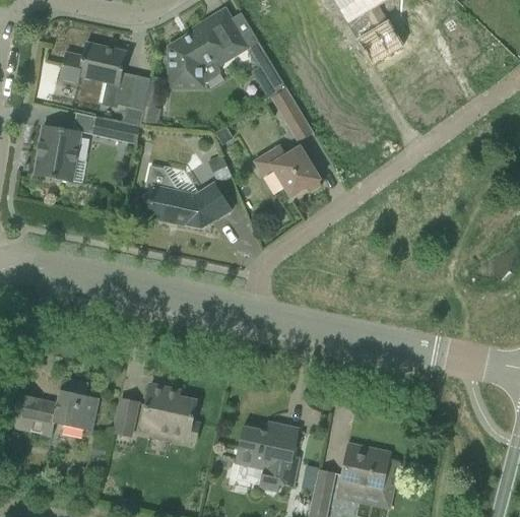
[(303,0),(300,2),(308,19),(319,11),(313,0),(303,0)]
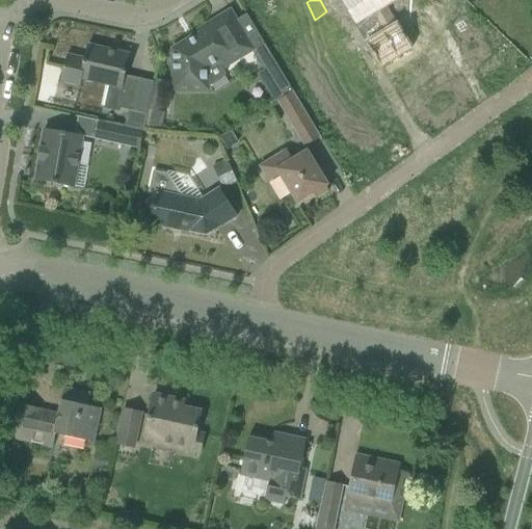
[(366,42),(380,65),(411,47),(386,4),(392,0),(343,0),(356,22),(368,40),(366,42)]
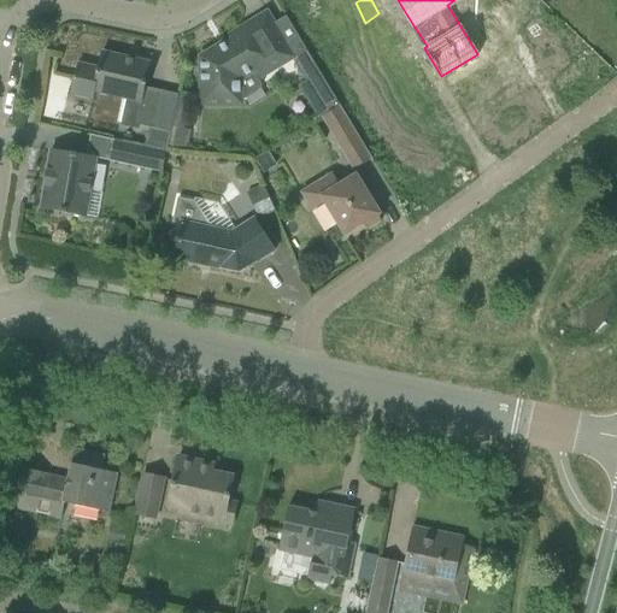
[(526,9),(513,17),(518,24),(530,16),(526,9)]
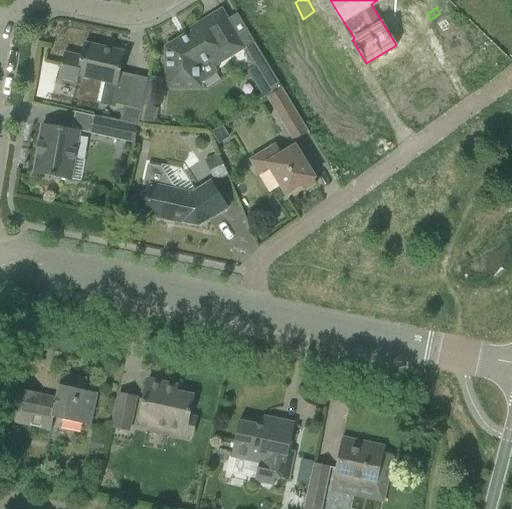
[(182,39),(180,37),(166,45),(166,85),(201,85),(200,65),(211,58),(215,64),(244,46),(221,8),(189,28),(191,30),(187,33),(188,35),(182,39)]
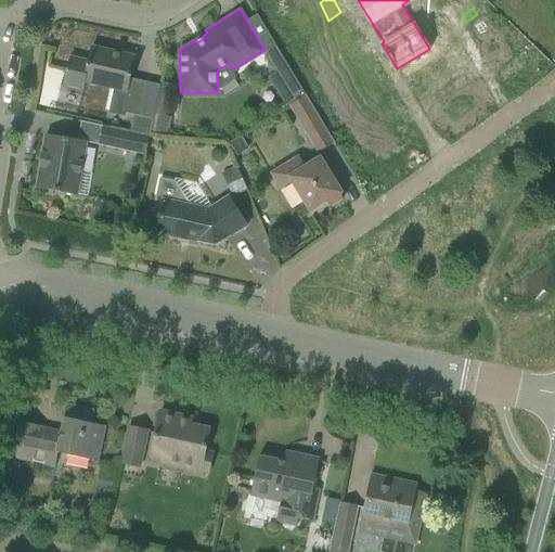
[(129,130),(150,135),(150,131),(153,118),(140,115),(147,81),(130,77),(134,55),(91,46),(89,58),(69,53),(63,85),(84,88),(86,80),(105,85),(114,87),(131,90),(126,112),(133,113),(129,130)]
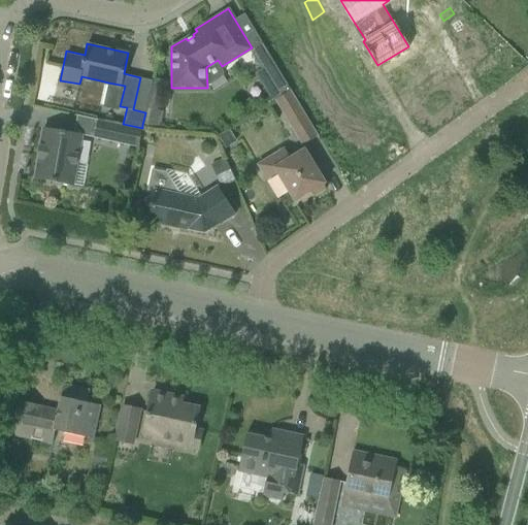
[(278,69),(263,78),(274,99),(291,89),(278,69)]
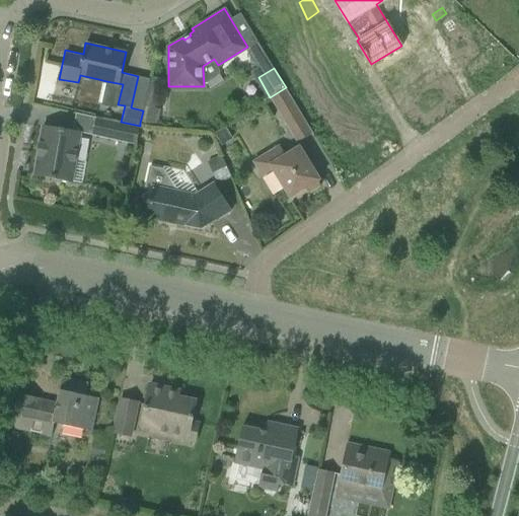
[(313,132),(286,87),(270,97),(297,142),(313,132)]
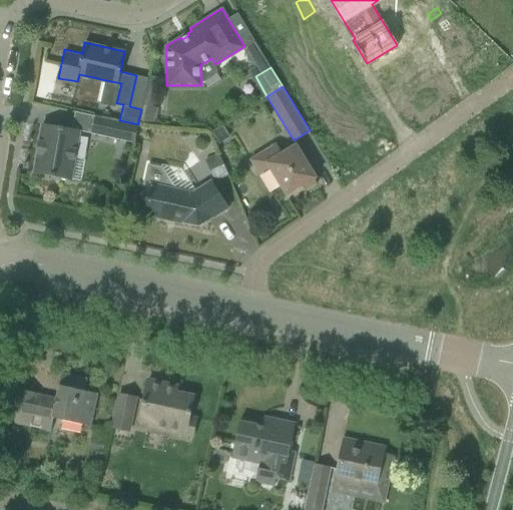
[(141,109),(138,121),(153,125),(157,107),(142,103),(141,109)]
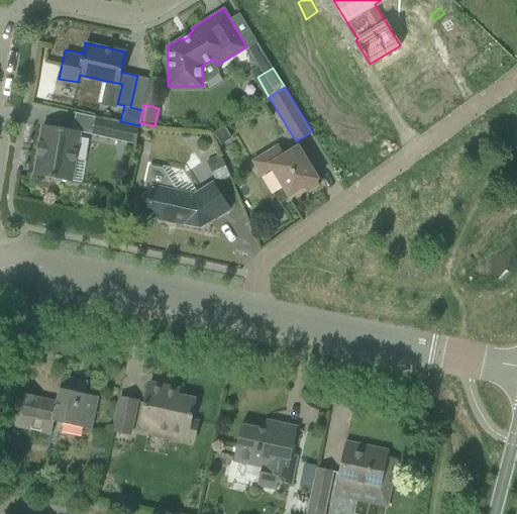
[(96,115),(92,133),(135,143),(139,125),(96,115)]
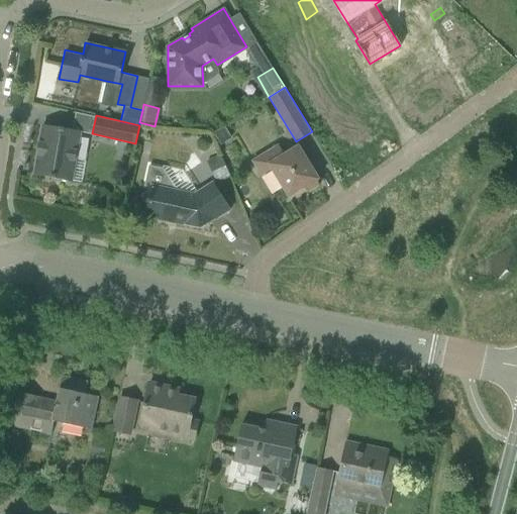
[(80,130),(42,124),(39,141),(38,141),(36,153),(37,153),(34,174),(72,181),(80,130)]
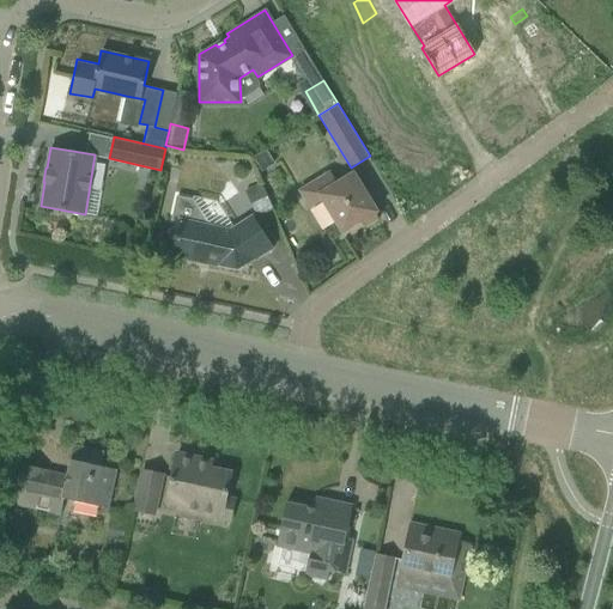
[(266,150),(253,157),(261,172),(275,164),(266,150)]
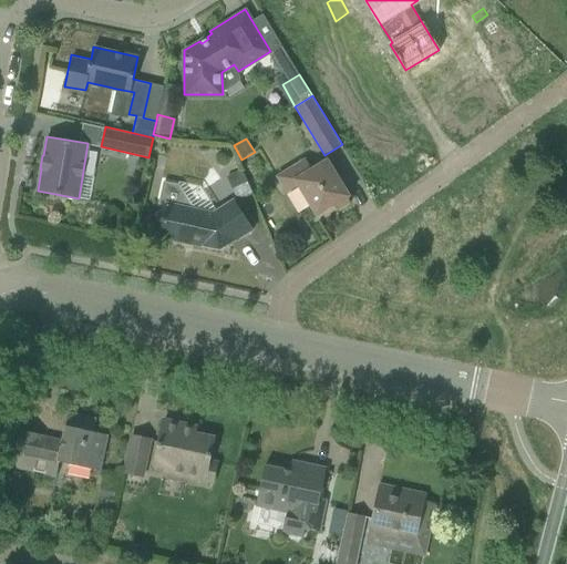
[(306,157),(277,175),(287,192),(298,185),(317,215),(333,205),(337,209),(350,202),(348,196),(349,195),(328,159),(311,168),(306,157)]
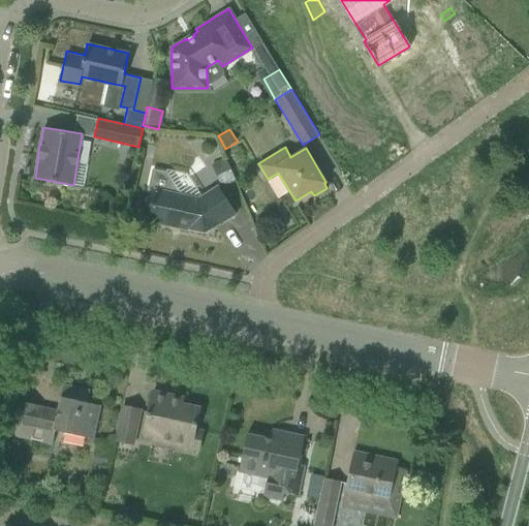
[(225,157),(212,164),(220,183),(222,182),(224,186),(236,180),(225,157)]
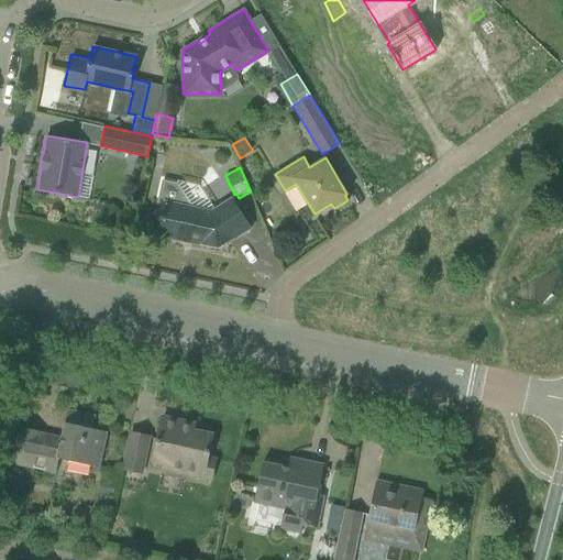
[(191,242),(218,248),(251,227),(232,197),(211,210),(192,207),(185,194),(177,183),(163,179),(157,202),(164,204),(163,207),(155,211),(161,219),(157,234),(180,240),(191,242)]
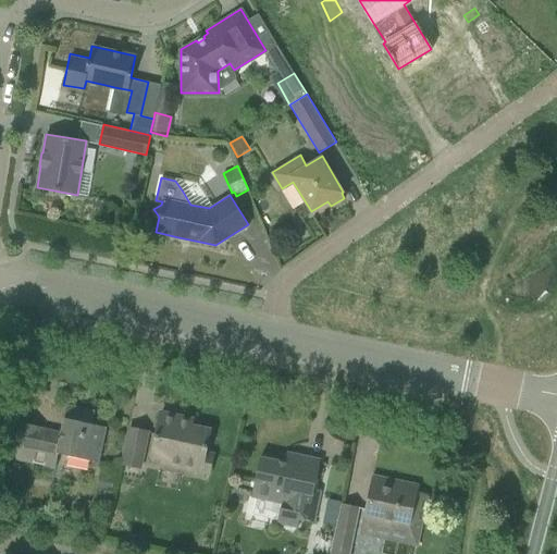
[(15,420),(8,456),(56,467),(59,453),(98,462),(106,427),(91,423),(95,410),(67,405),(62,432),(41,428),(41,427),(15,420)]
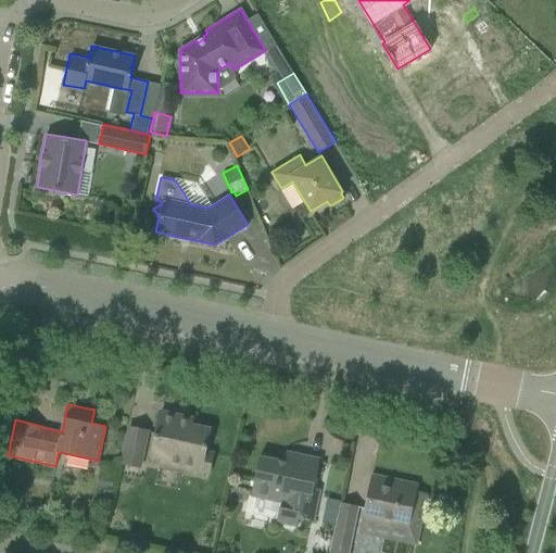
[(185,416),(161,411),(150,459),(209,473),(213,453),(205,452),(210,428),(184,423),(185,416)]
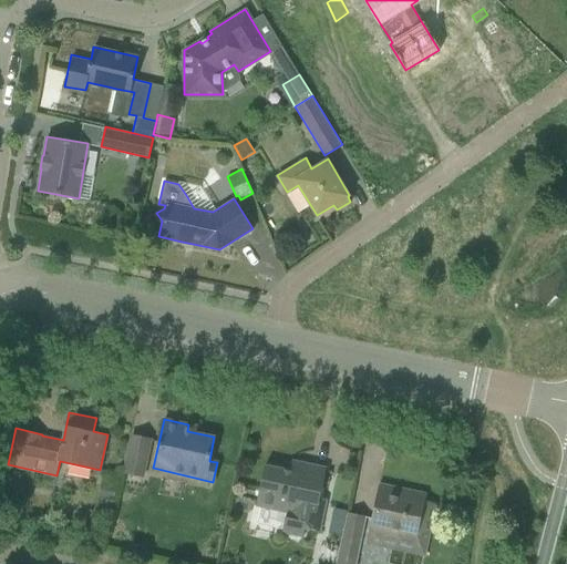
[(151,439),(131,434),(125,460),(123,472),(143,477),(151,439)]
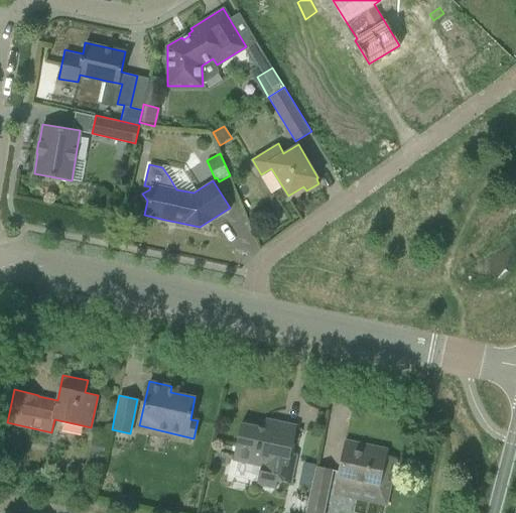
[(276,488),(277,481),(290,483),(296,454),(290,453),(296,425),(273,420),(272,426),(241,419),(241,422),(233,459),(261,465),(257,484),(276,488)]
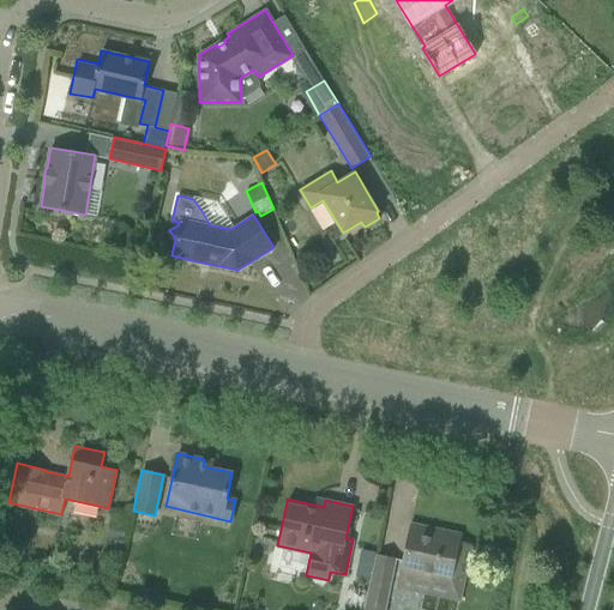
[(109,519),(106,536),(121,538),(125,523),(109,519)]
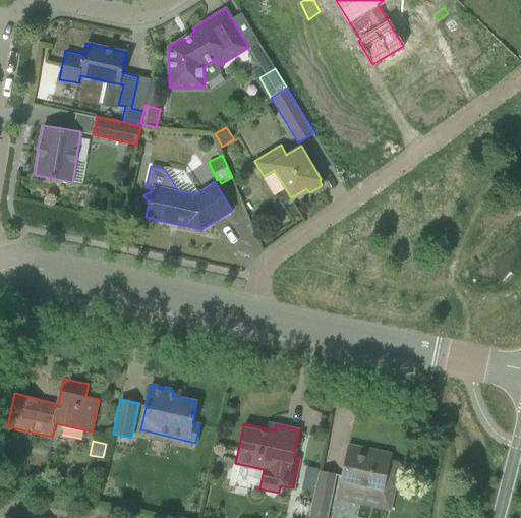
[(348,444),(339,485),(392,498),(395,488),(400,463),(388,460),(390,452),(378,450),(348,444)]
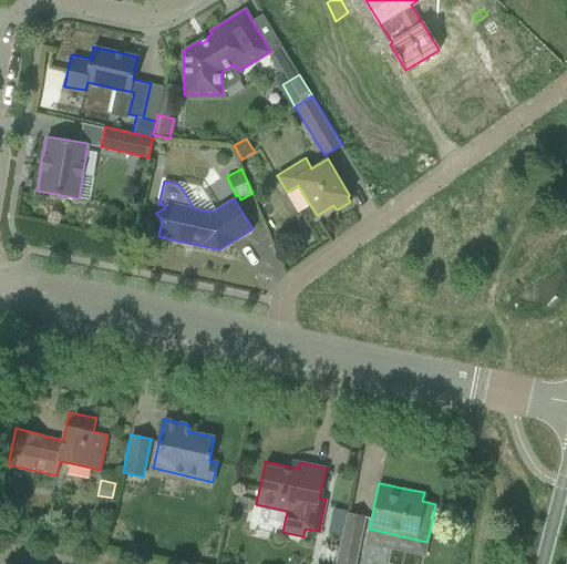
[(337,502),(333,518),(346,521),(347,512),(349,505),(337,502)]
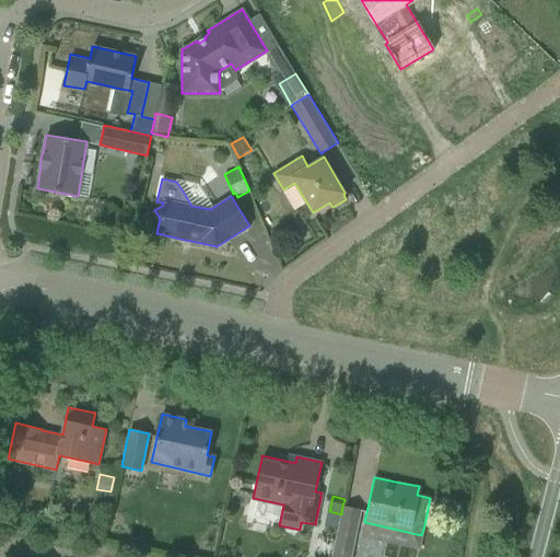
[(351,556),(362,511),(342,506),(341,514),(334,547),(331,556),(351,556)]
